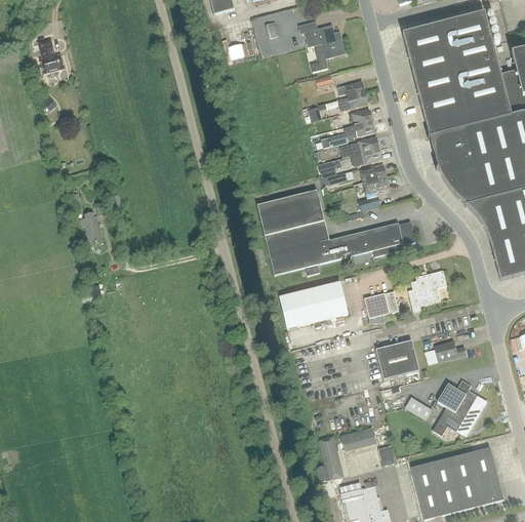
[(234,8),(231,0),(252,0),(209,0),(213,13),(234,8)]
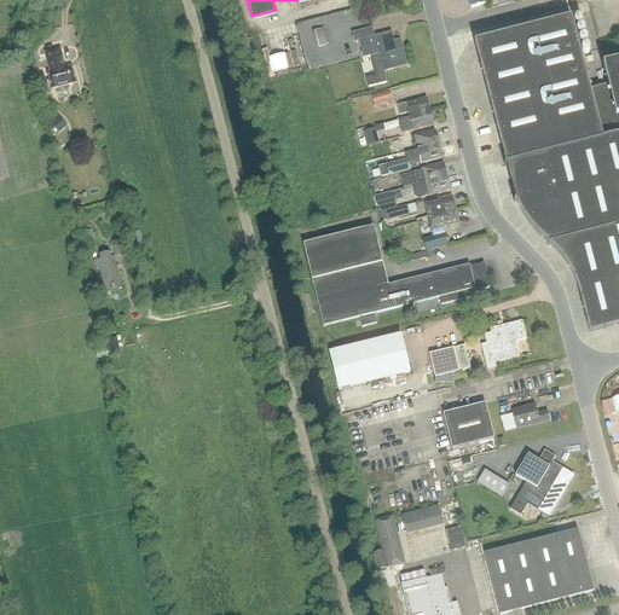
[(571,13),(474,39),(505,161),(504,161),(504,162),(507,162),(507,163),(515,197),(514,198),(514,199),(516,198),(516,201),(518,203),(521,209),(525,215),(528,221),(533,226),(538,232),(544,237),(549,241),(548,242),(548,243),(550,242),(555,247),(560,253),(565,259),(568,265),(572,271),(574,277),(577,284),(579,290),(589,330),(618,321),(618,57),(602,62),(608,82),(590,87),(571,13)]
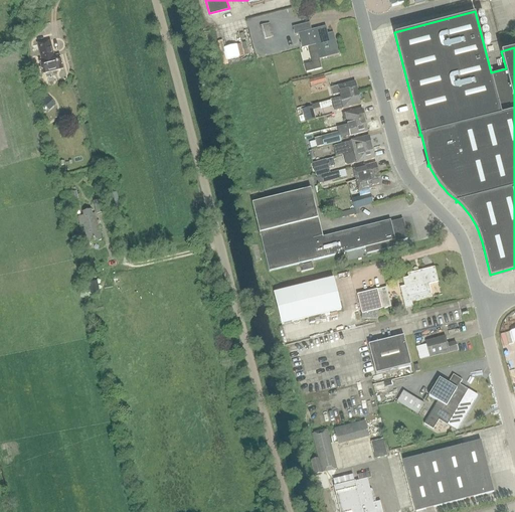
[(309,20),(292,24),(294,32),(298,31),(301,46),(315,42),(319,57),(339,51),(335,37),(329,38),(327,31),(325,23),(311,27),(309,20)]
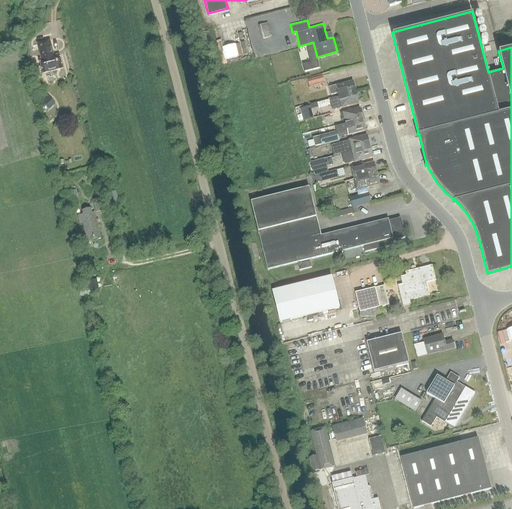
[(259,23),(263,36),(272,34),(268,21),(259,23)]
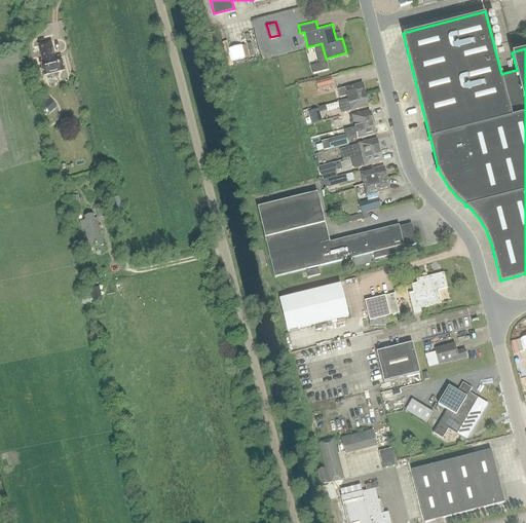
[(43,73),(64,68),(61,54),(54,55),(50,39),(38,42),(42,59),(40,60),(43,73)]
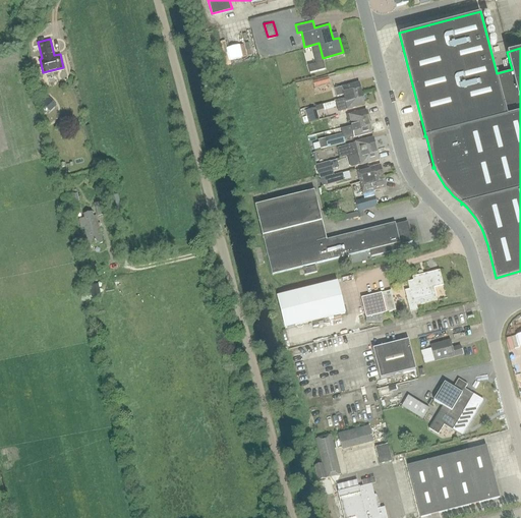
[(314,84),(330,80),(329,74),(312,78),(314,84)]
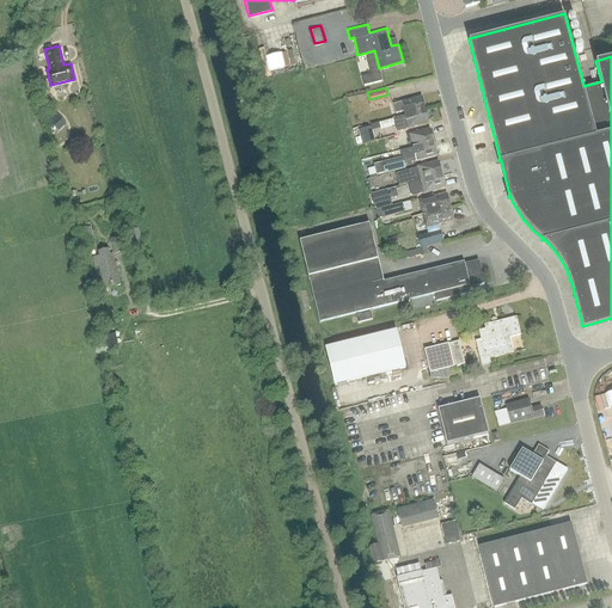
[(403,109),(404,112),(424,108),(422,97),(418,98),(417,94),(392,102),(395,111),(403,109)]
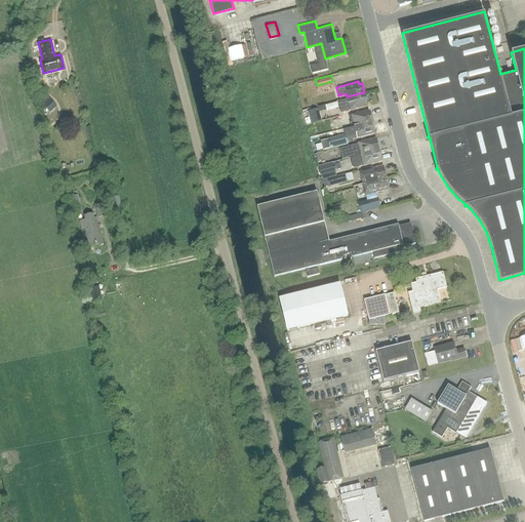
[(347,96),(348,99),(339,102),(341,110),(348,108),(348,109),(364,105),(364,103),(366,102),(364,92),(347,96)]
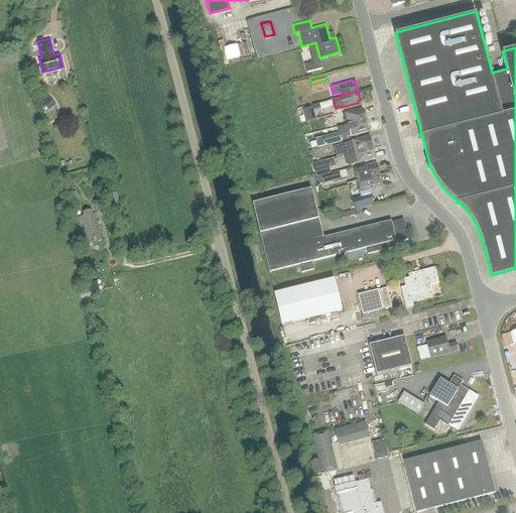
[(48,108),(55,102),(48,94),(41,100),(48,108)]
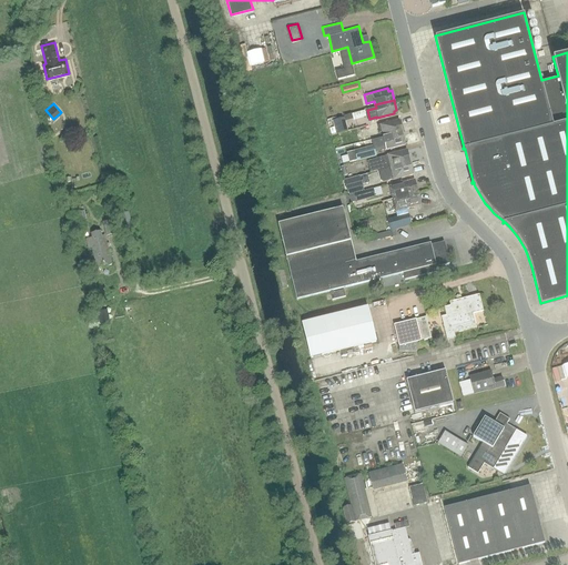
[(335,129),(348,125),(345,114),(332,118),(335,129)]
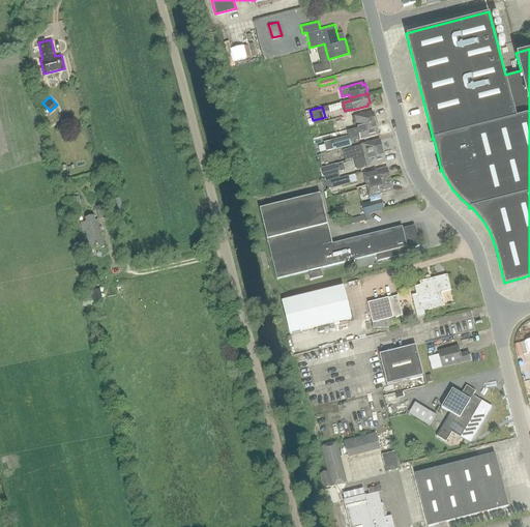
[(356,121),(357,125),(375,121),(373,112),(370,113),(369,110),(352,115),(354,121),(356,121)]
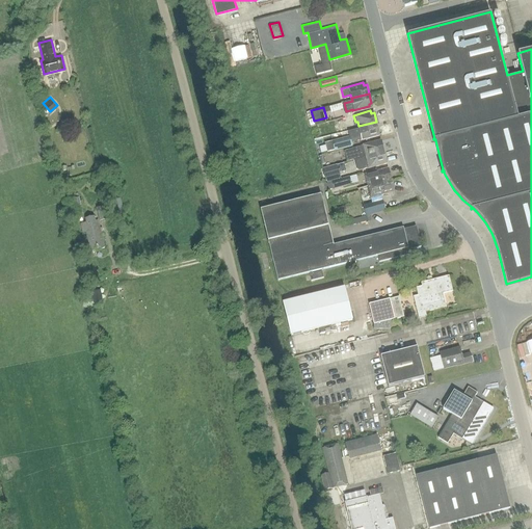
[(336,131),(345,129),(341,115),(333,117),(336,131)]
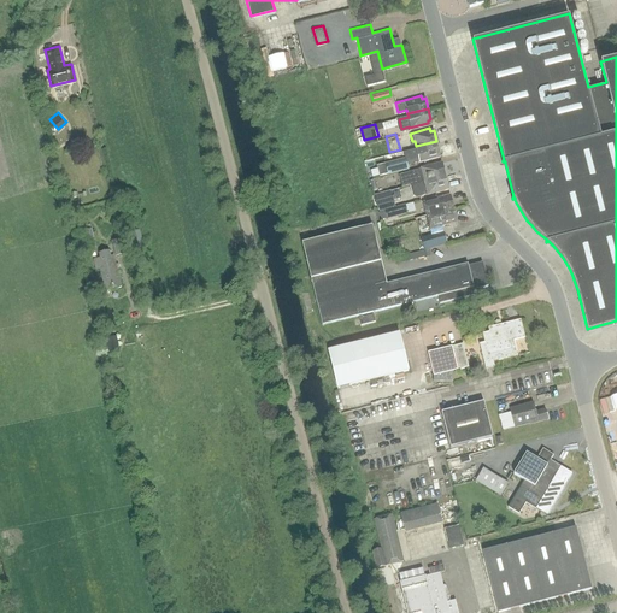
[(440,154),(436,141),(416,146),(417,151),(411,153),(412,161),(440,154)]
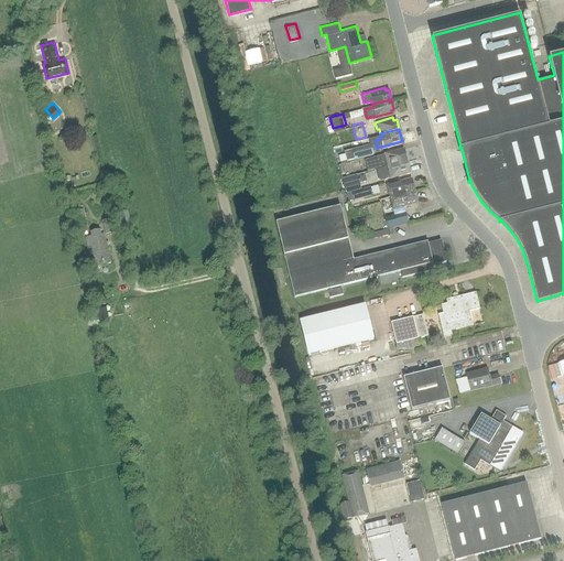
[(370,142),(344,149),(347,159),(372,152),(370,142)]
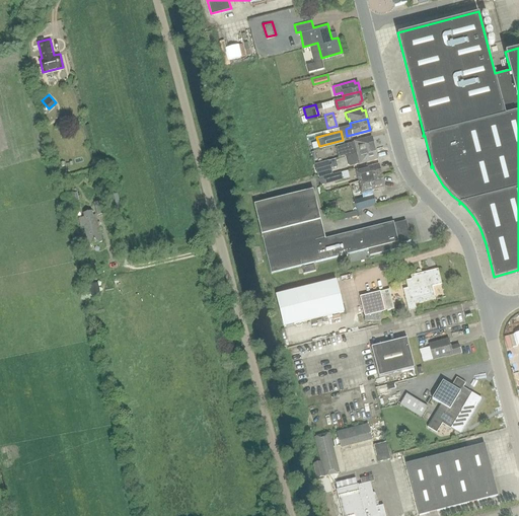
[(357,151),(374,146),(371,135),(352,140),(342,142),(344,154),(357,150),(357,151)]
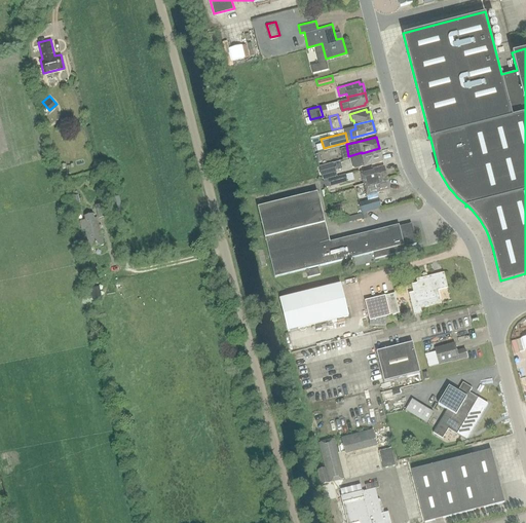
[(354,166),(363,164),(379,160),(378,157),(381,157),(379,148),(362,153),(362,152),(348,156),(351,164),(354,166)]
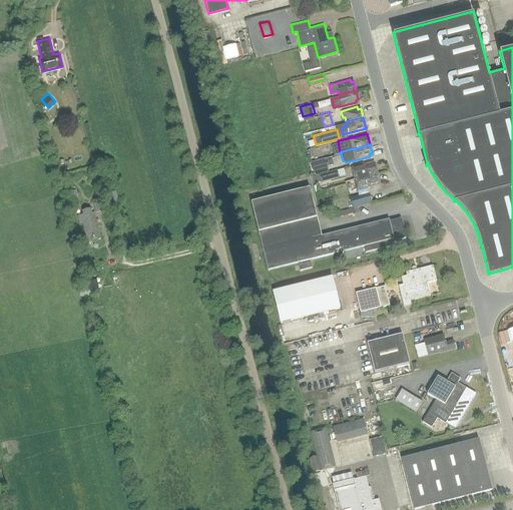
[(329,167),(326,156),(311,160),(314,171),(329,167)]
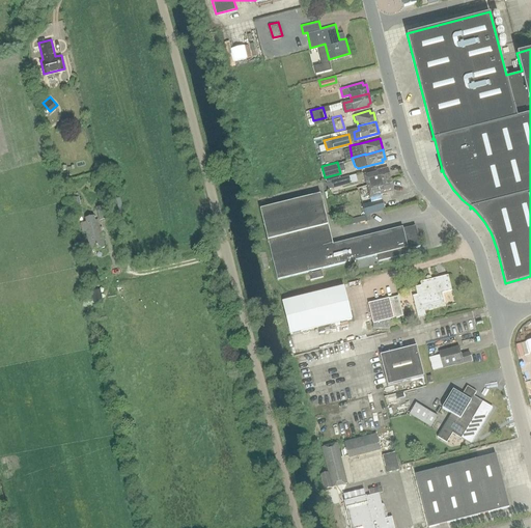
[(384,167),(364,172),(367,184),(390,177),(388,168),(385,169),(384,167)]
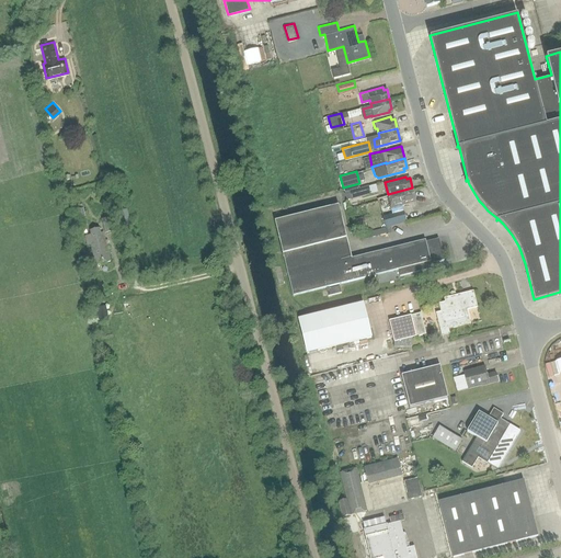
[(370,192),(368,184),(344,191),(346,198),(370,192)]
